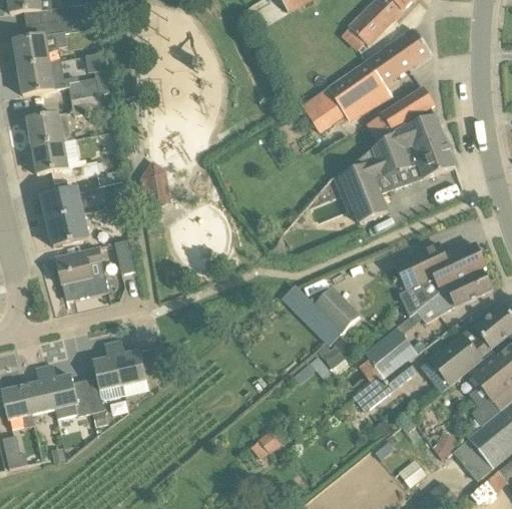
[(8,0),(10,13),(41,11),(40,0),(8,0)]
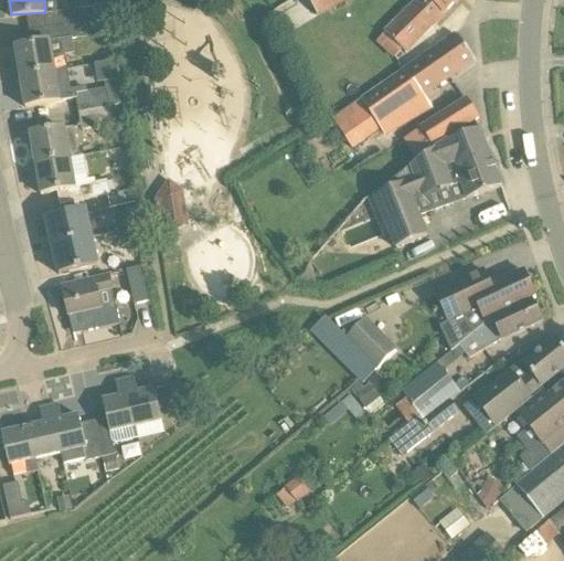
[(287,0),(284,2),(298,25),(317,14),(317,16),(342,0),(287,0)]
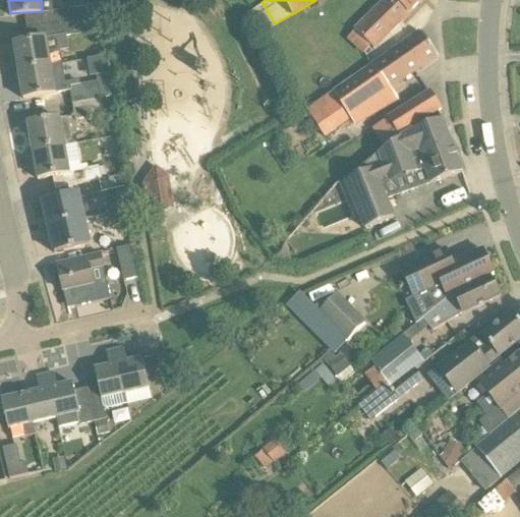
[(381,0),(354,30),(372,48),(407,11),(417,0),(381,0)]
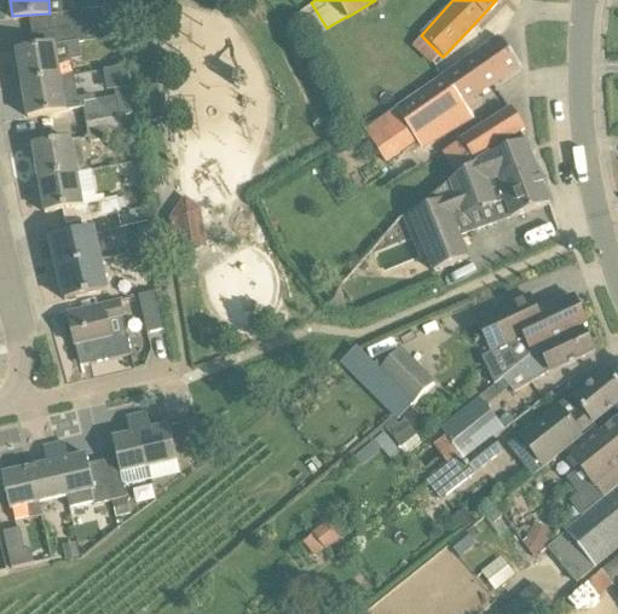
[(58,12),(59,27),(109,21),(107,5),(58,12)]
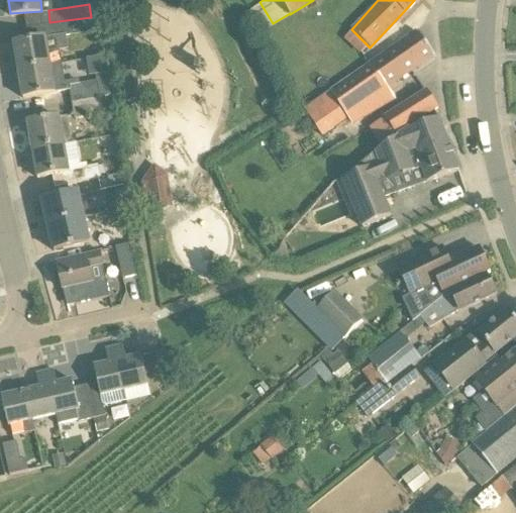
[(91,17),(49,22),(52,35),(103,27),(102,16),(91,17)]
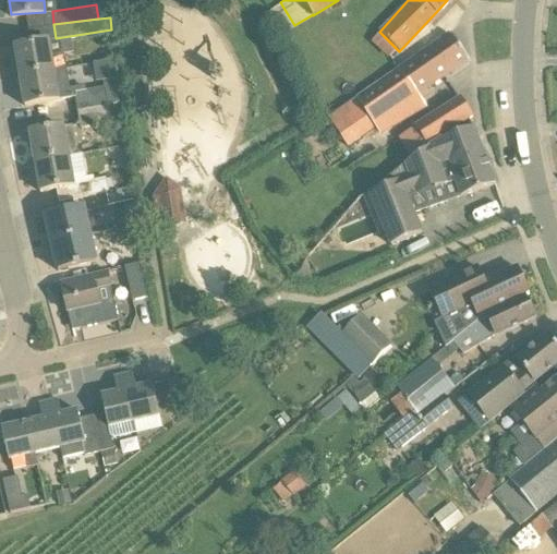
[(415,93),(468,58),(450,33),(326,113),(347,146),(379,132),(380,134),(423,106),(415,93)]
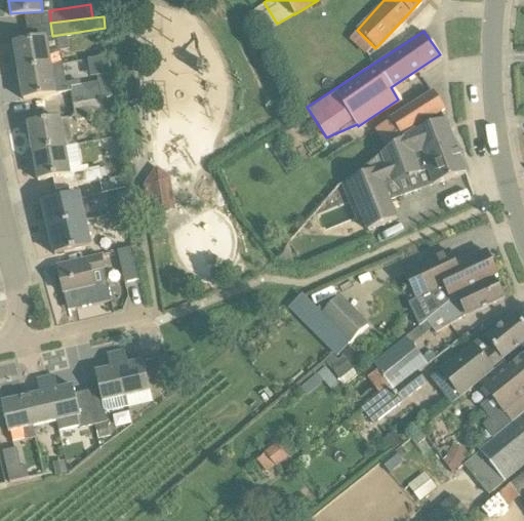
[(19,70),(64,63),(61,48),(48,50),(46,36),(14,41),(19,70)]
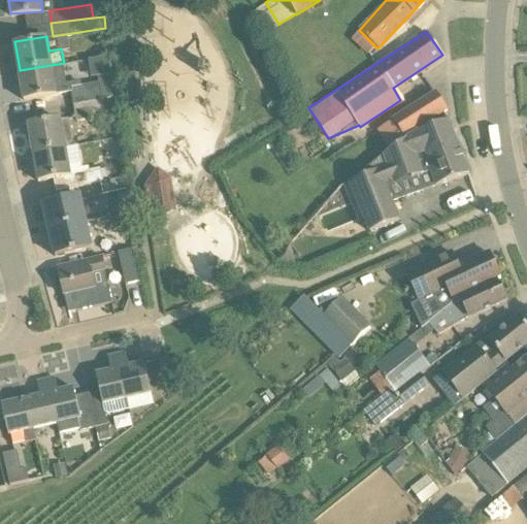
[(67,82),(64,63),(20,70),(24,98),(72,91),(74,102),(103,97),(100,80),(99,82),(81,84),(81,79),(67,82)]
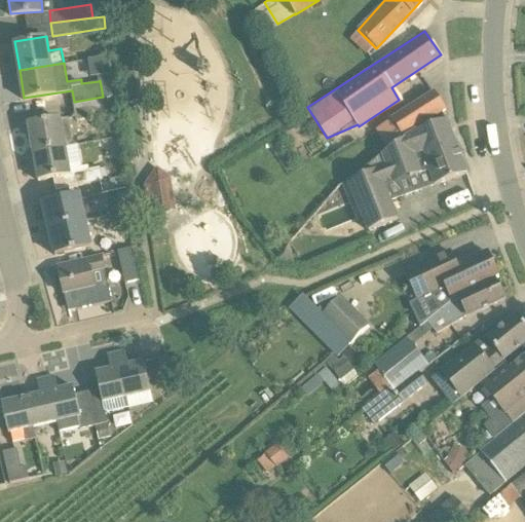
[(110,72),(98,74),(99,81),(100,80),(103,97),(112,95),(111,81),(110,72)]
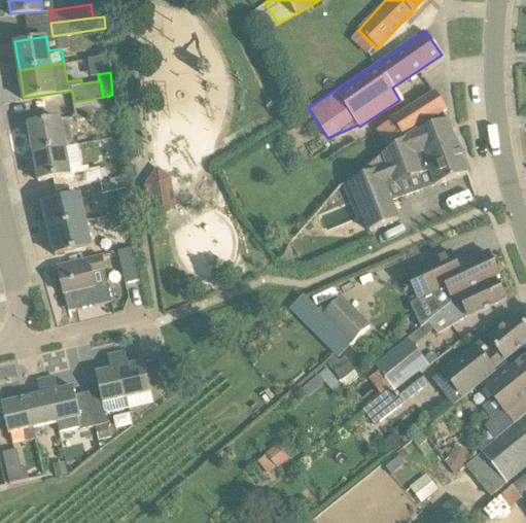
[(392,120),(404,136),(446,107),(434,91),(392,120)]
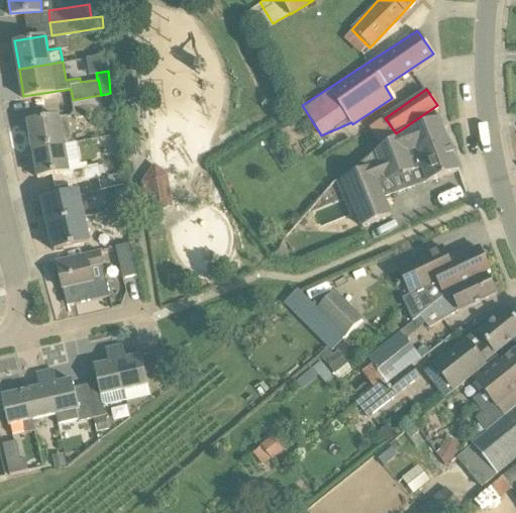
[(104,111),(101,95),(73,100),(76,116),(104,111)]
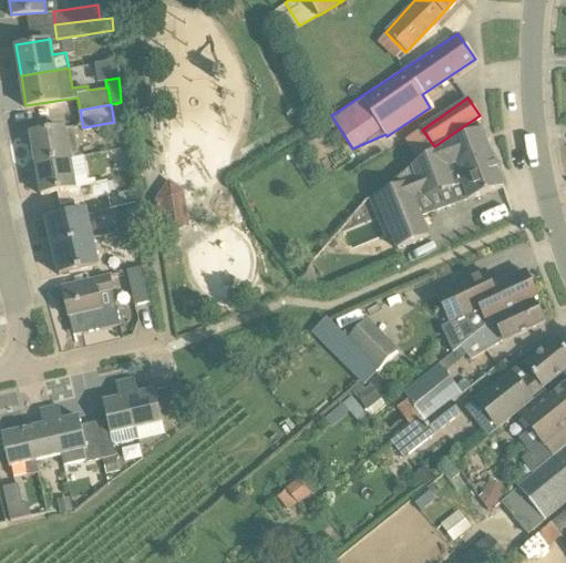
[(35,163),(70,156),(80,154),(74,124),(30,133),(35,163)]
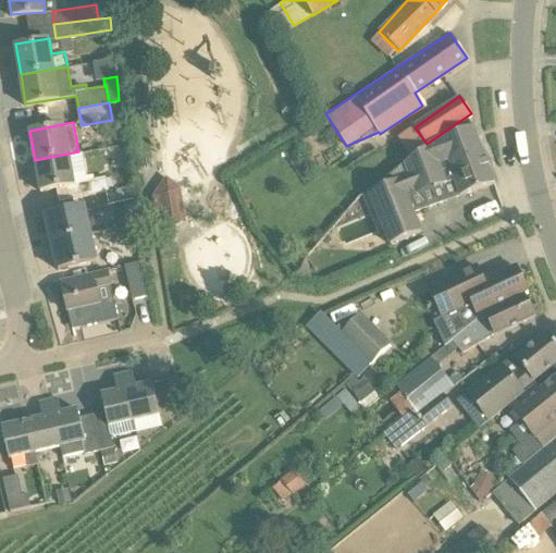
[(437,138),(420,150),(403,163),(367,191),(388,244),(420,231),(406,193),(433,182),(434,186),(455,177),(461,194),(493,181),(472,125),(437,138)]
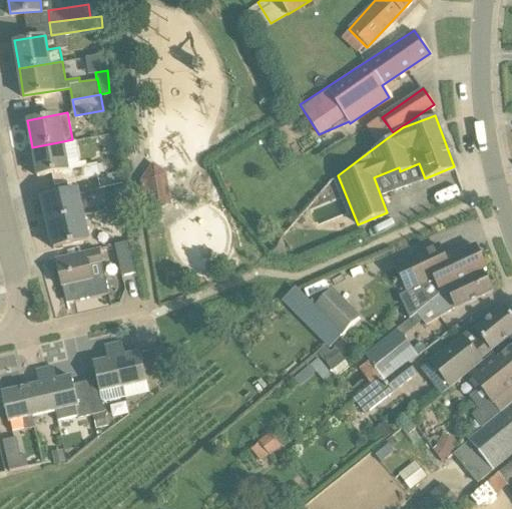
[(63,141),(32,147),(37,174),(53,171),(56,184),(99,174),(96,161),(87,163),(86,159),(80,160),(76,139),(72,139),(63,141)]
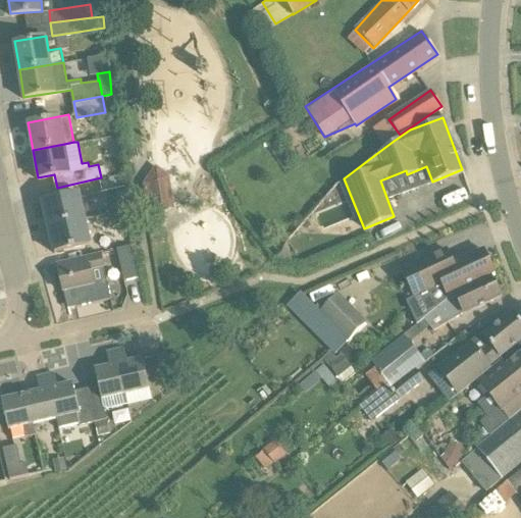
[(175,204),(170,173),(157,163),(146,179),(151,208),(175,204)]
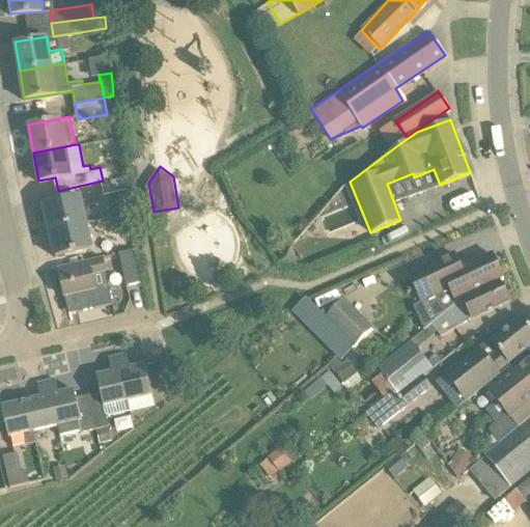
[(121,176),(100,182),(103,194),(124,189),(121,176)]
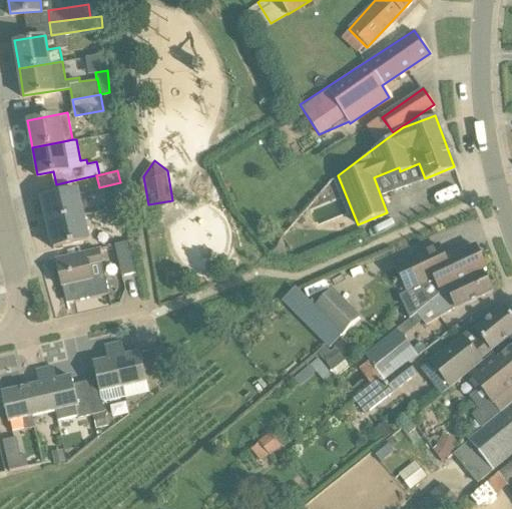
[(48,221),(83,212),(77,187),(42,195),(48,221)]
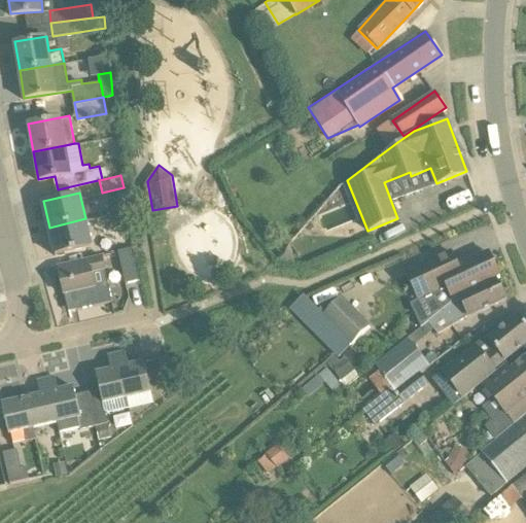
[(105,202),(107,211),(126,207),(123,198),(105,202)]
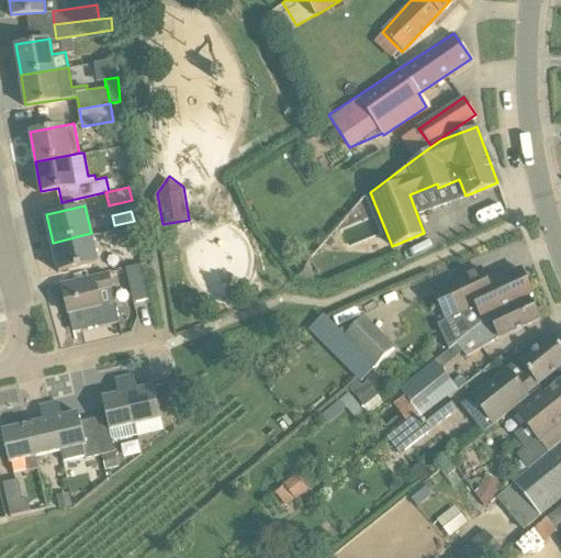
[(134,221),(114,225),(116,236),(136,232),(134,221)]
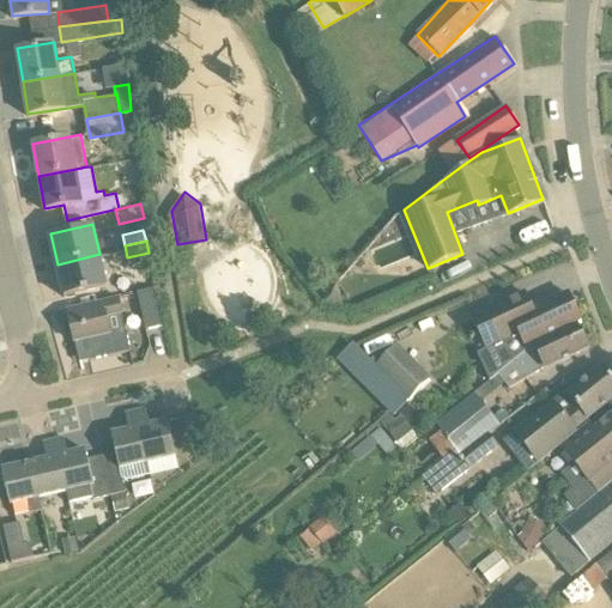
[(107,284),(100,254),(58,265),(65,295),(107,284)]
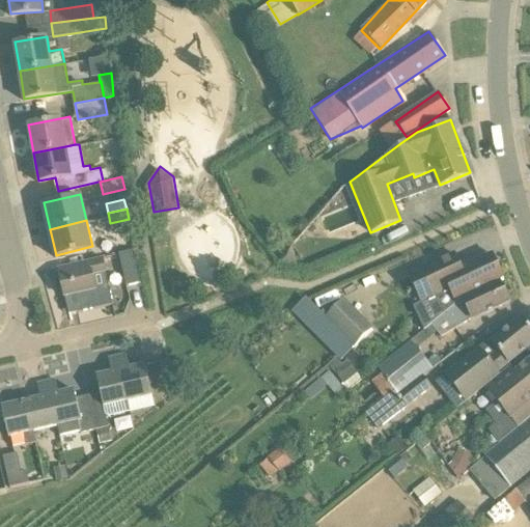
[(128,282),(142,278),(133,246),(119,249),(128,282)]
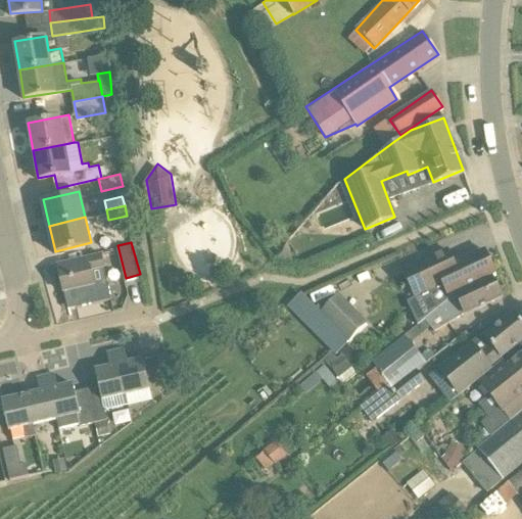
[(454,293),(489,275),(494,273),(483,247),(453,262),(446,247),(401,268),(415,294),(430,287),(435,299),(420,307),(424,316),(454,293)]
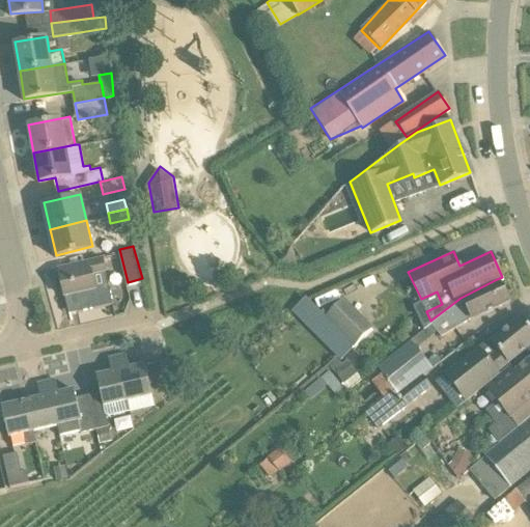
[(106,269),(102,253),(59,265),(66,295),(76,293),(80,310),(114,301),(110,282),(98,285),(93,272),(106,269)]
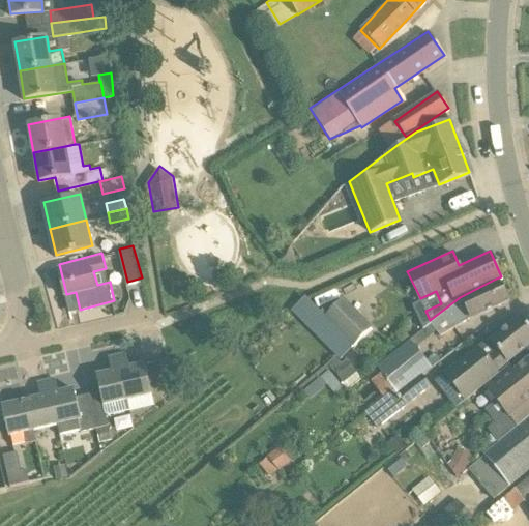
[(506,299),(496,279),(460,297),(430,320),(439,335),(453,323),(453,322),(469,314),(469,315),(506,299)]
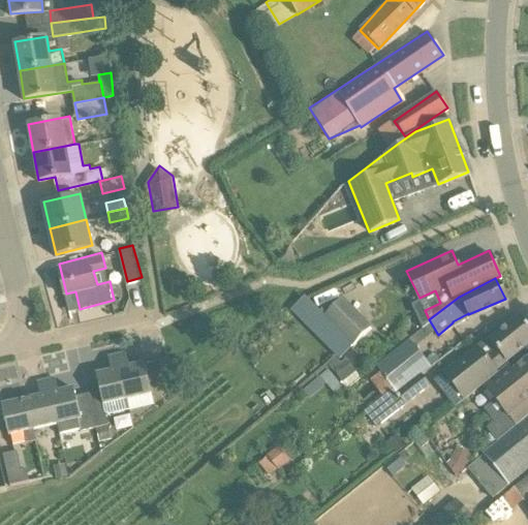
[(314,334),(328,321),(322,315),(323,314),(304,295),(289,309),(314,334)]
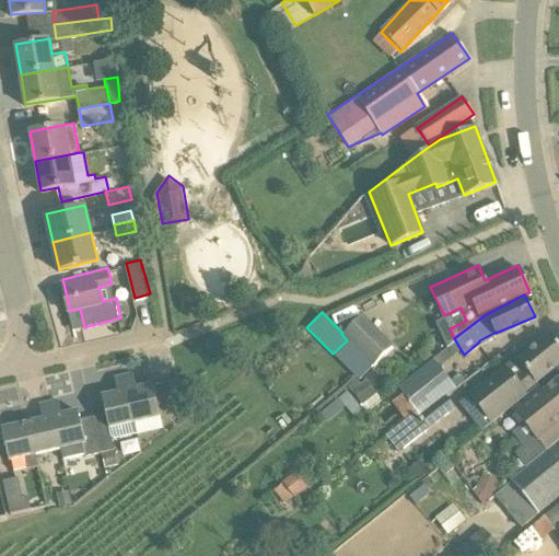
[(347,340),(370,362),(373,366),(393,346),(360,314),(342,333),(341,334),(347,340)]
